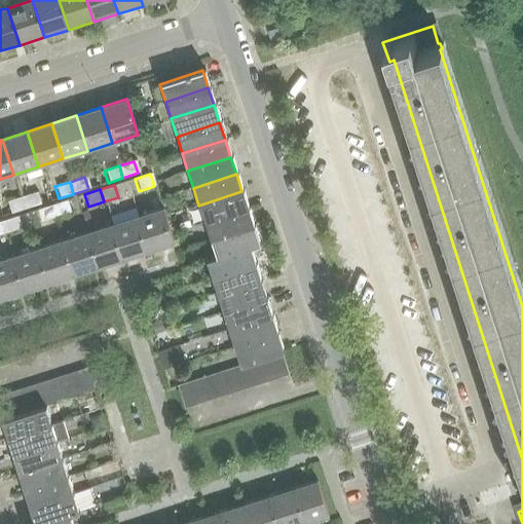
[(204,222),(248,209),(241,191),(198,206),(204,222)]
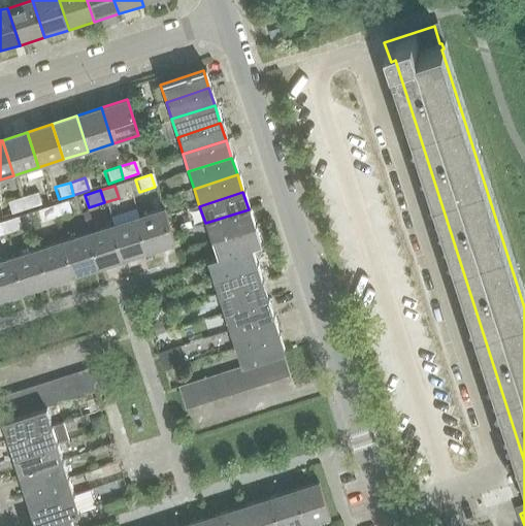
[(25,210),(39,205),(35,193),(21,198),(25,210)]
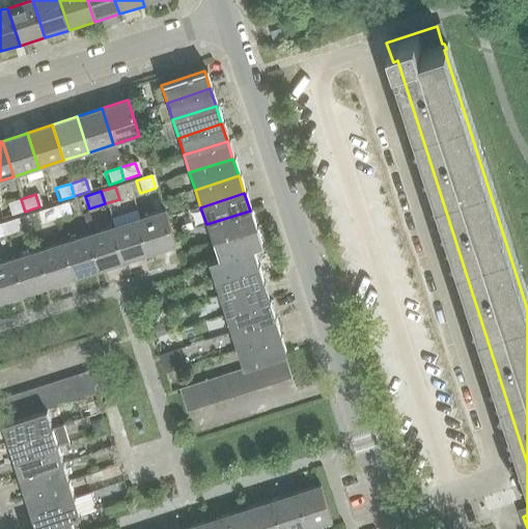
[(9,217),(25,212),(21,199),(5,204),(9,217)]
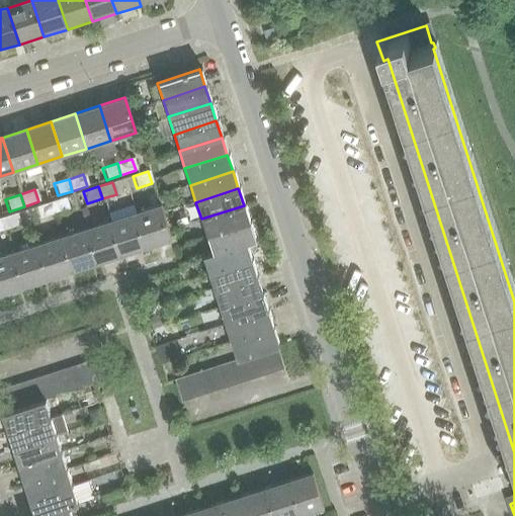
[(68,209),(64,198),(50,202),(53,213),(68,209)]
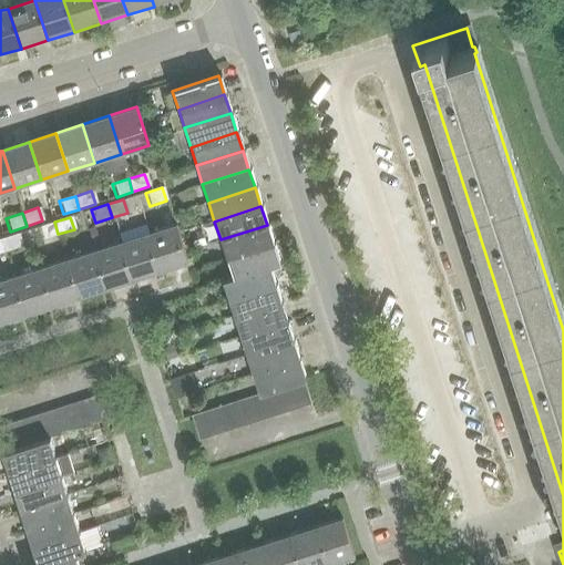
[(58,234),(54,222),(38,227),(42,239),(58,234)]
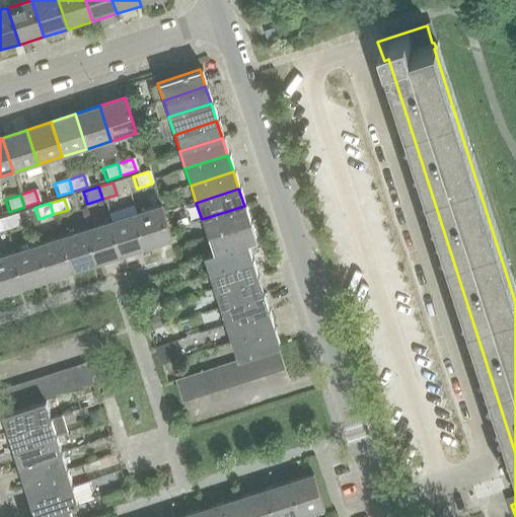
[(134,214),(145,248),(170,240),(158,206),(134,214)]
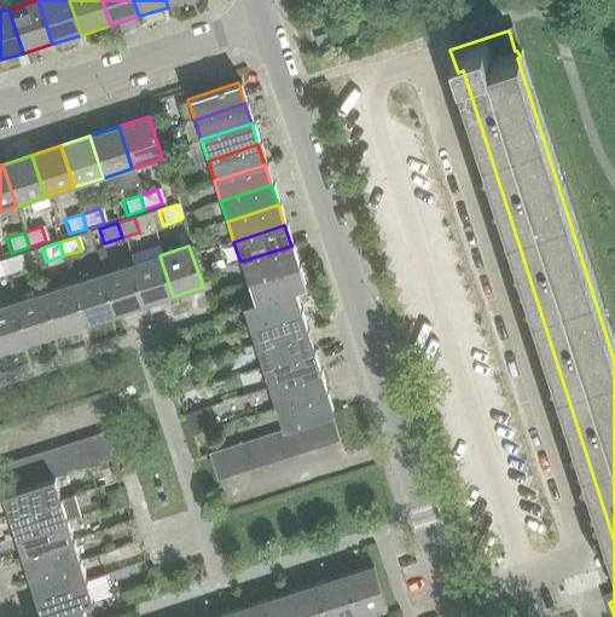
[(247,282),(297,265),(291,246),(241,261),(247,282)]
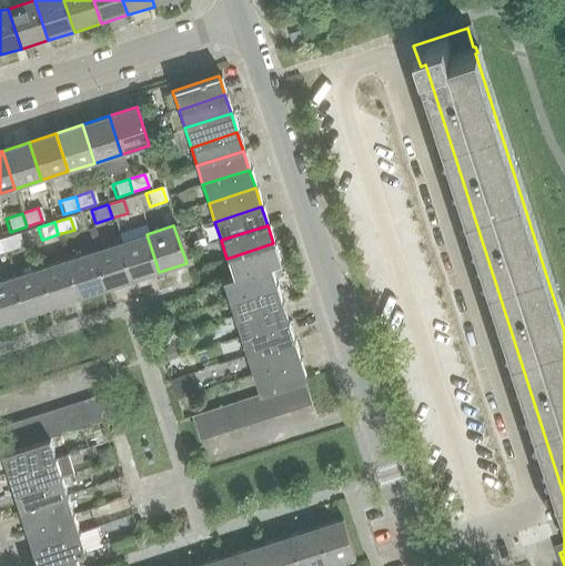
[(21,246),(17,234),(1,239),(4,252),(21,246)]
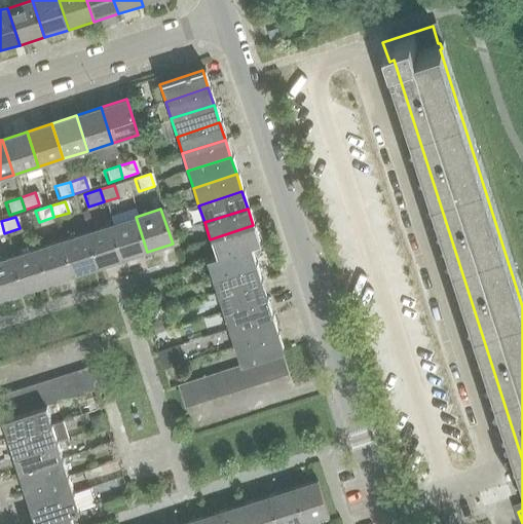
[(111,225),(122,260),(147,252),(136,217),(111,225)]
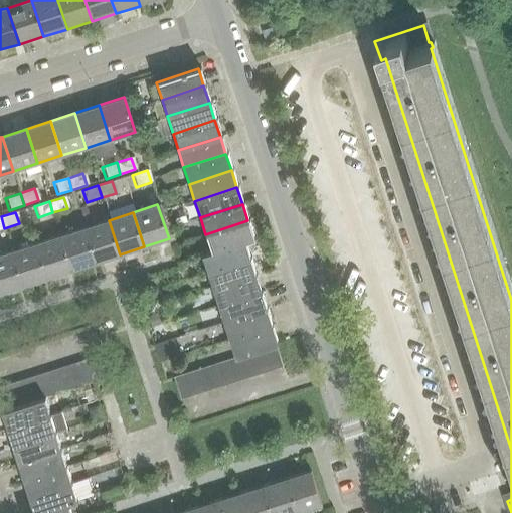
[(96,263),(120,254),(109,220),(84,227),(96,263)]
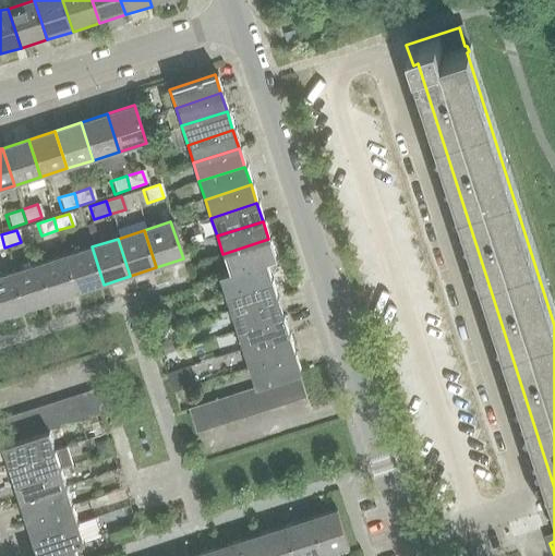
[(222,254),(228,273),(264,262),(275,258),(268,239),(222,254)]
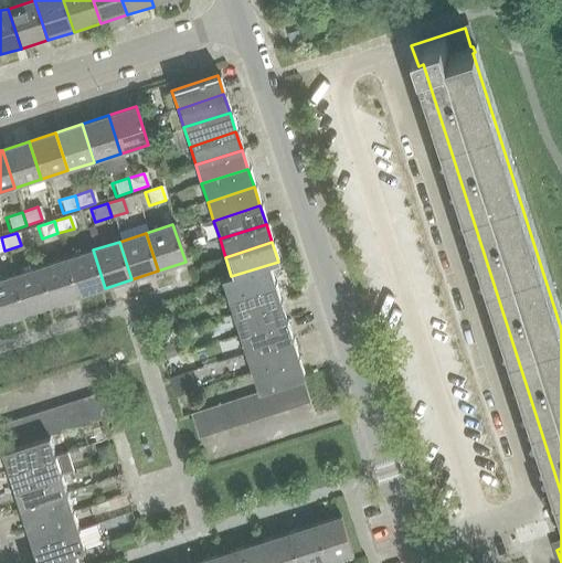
[(105,288),(93,250),(66,258),(78,296),(105,288)]
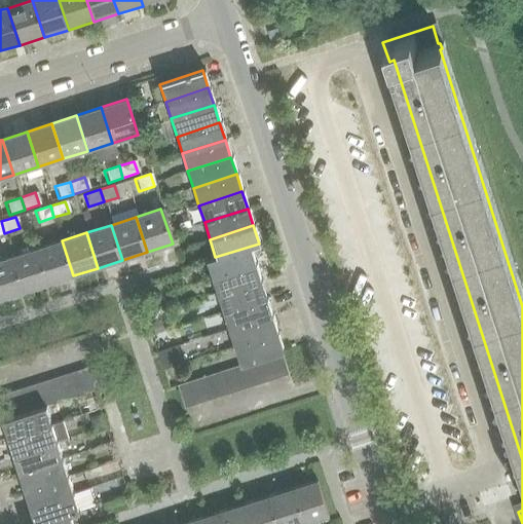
[(73,275),(62,240),(37,249),(48,284),(73,275)]
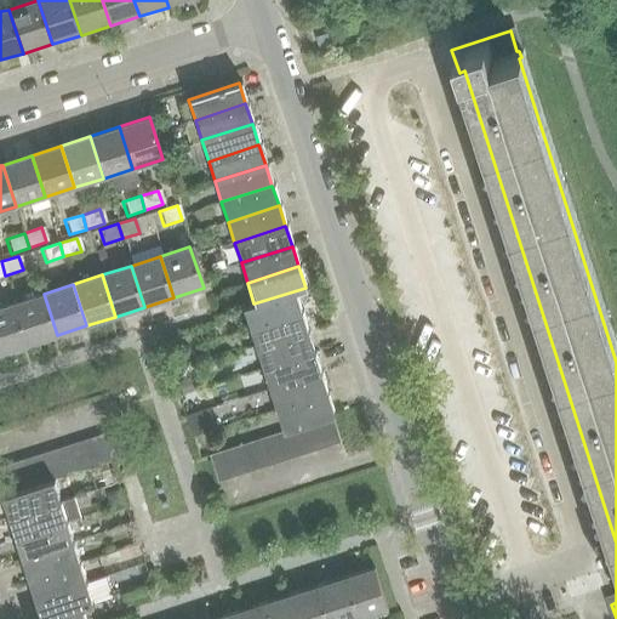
[(300,312),(293,291),(253,304),(243,307),(250,329),(300,312)]
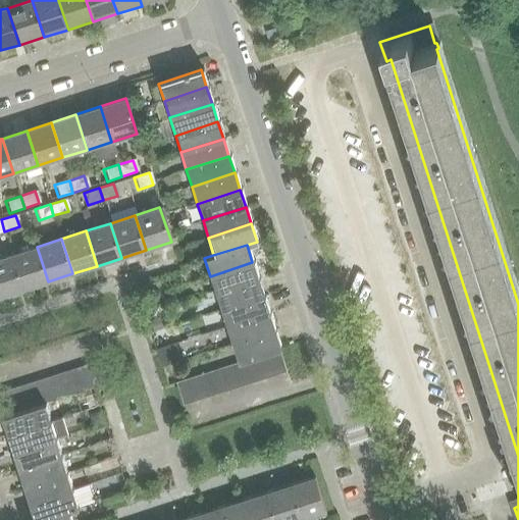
[(48,281),(37,247),(12,255),(23,290),(48,281)]
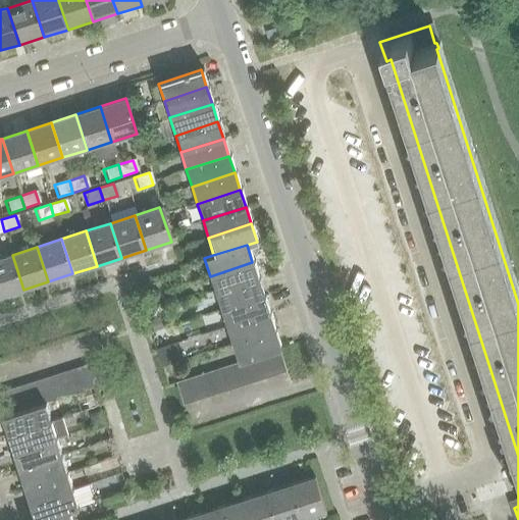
[(12,255),(0,258),(0,298),(23,290),(12,255)]
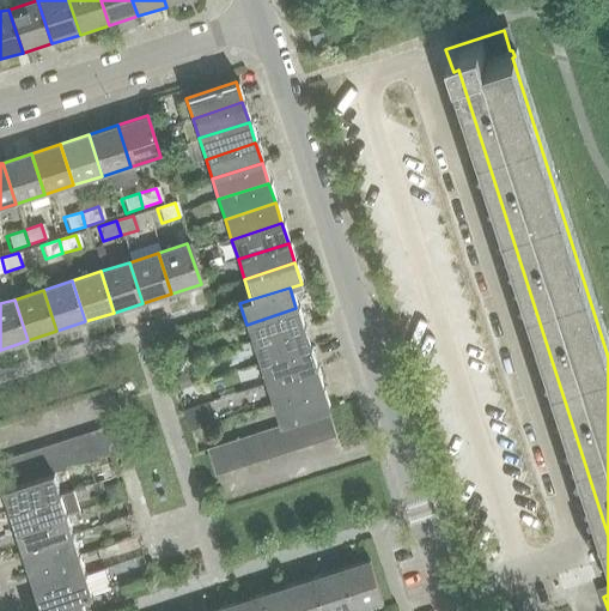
[(253,344),(303,328),(296,308),(247,325),(253,344)]
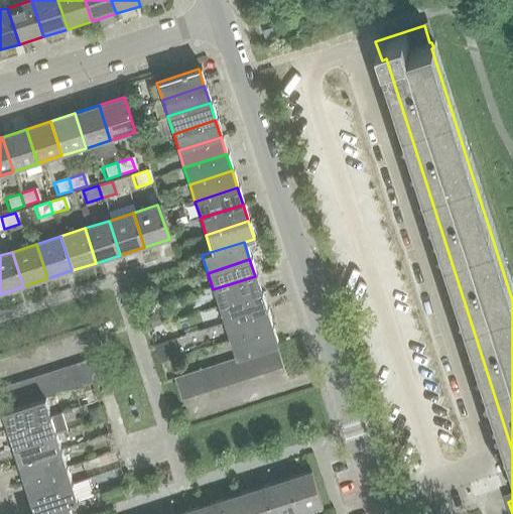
[(218,306),(260,292),(255,276),(213,289),(218,306)]
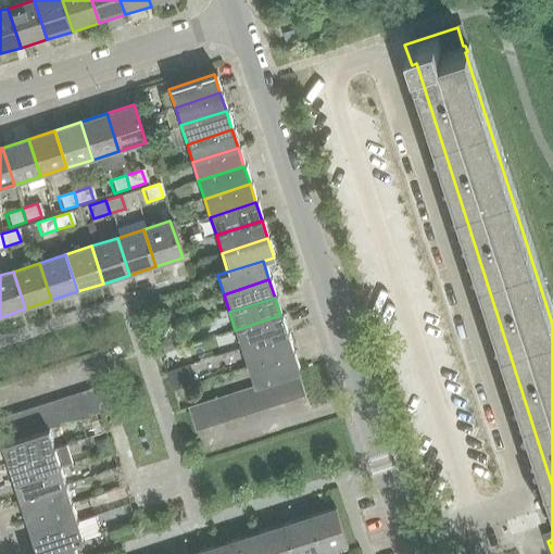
[(241,348),(286,334),(280,315),(235,330),(241,348)]
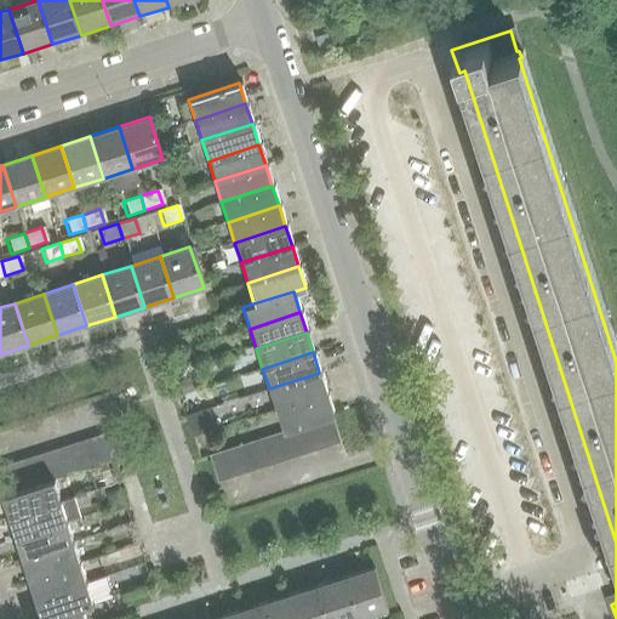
[(275,409),(326,393),(319,373),(269,388),(275,409)]
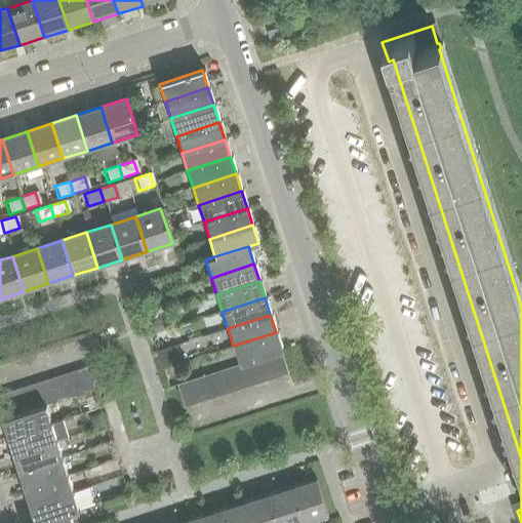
[(158,321),(149,324),(152,333),(161,331),(158,321)]
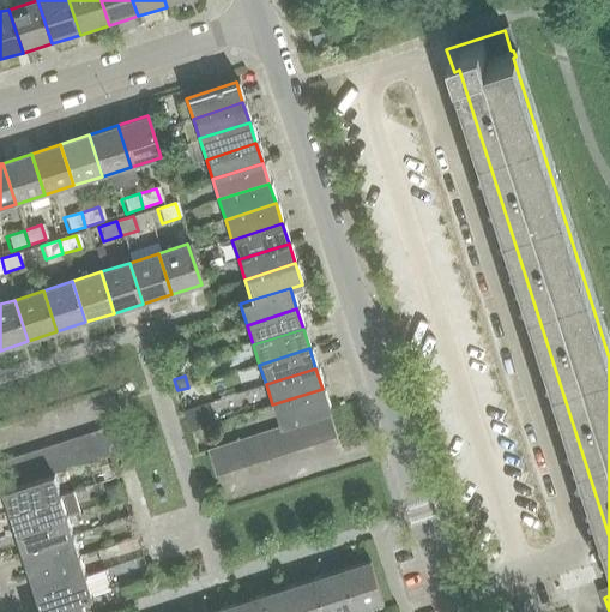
[(312,417),(325,412),(330,411),(322,389),(272,405),(279,426),(285,425),(299,420),(312,417)]
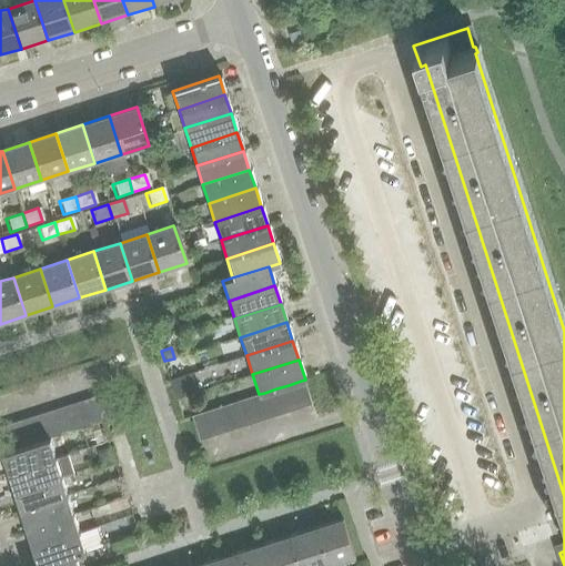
[(167,383),(173,402),(194,394),(188,376),(167,383)]
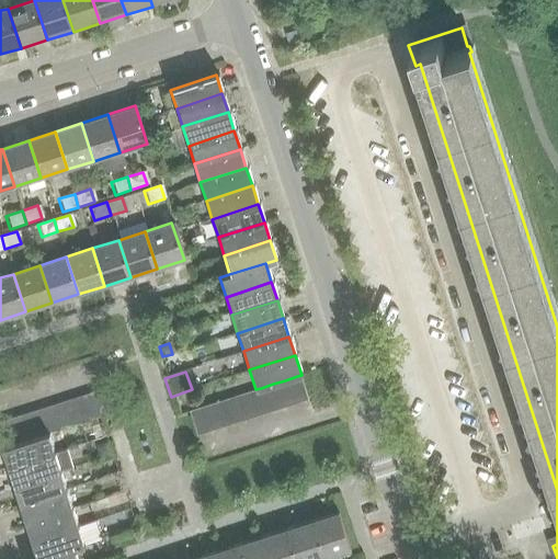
[(293,405),(305,400),(297,376),(285,380),(293,405)]
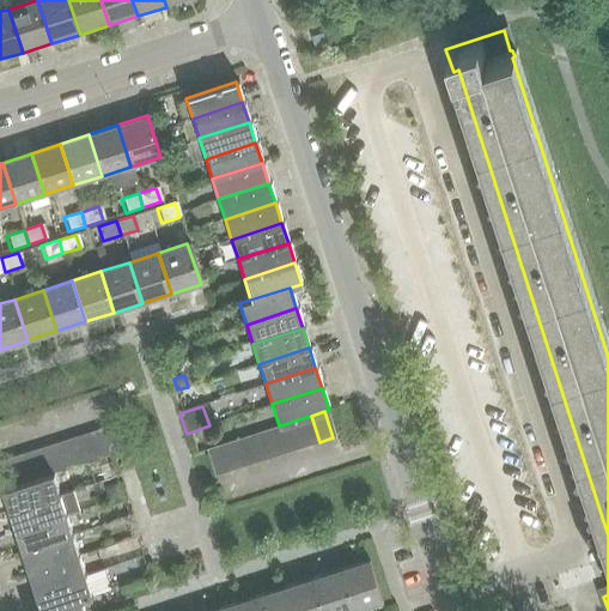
[(306,447),(320,442),(311,416),(298,419),(306,447)]
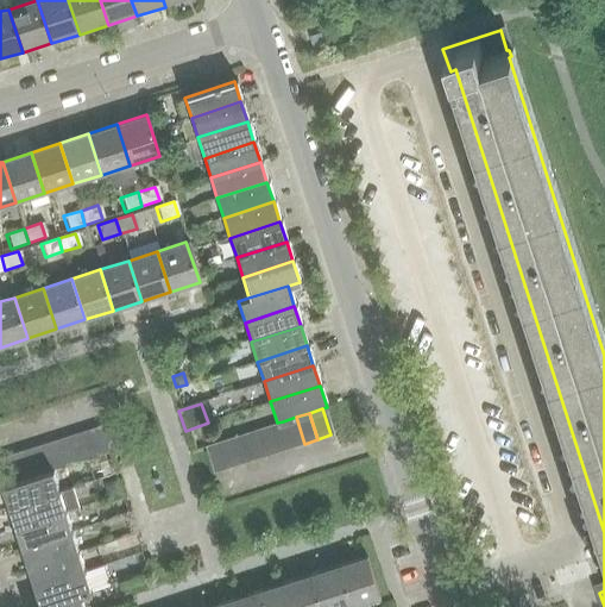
[(291,448),(304,444),(296,417),(283,421),(291,448)]
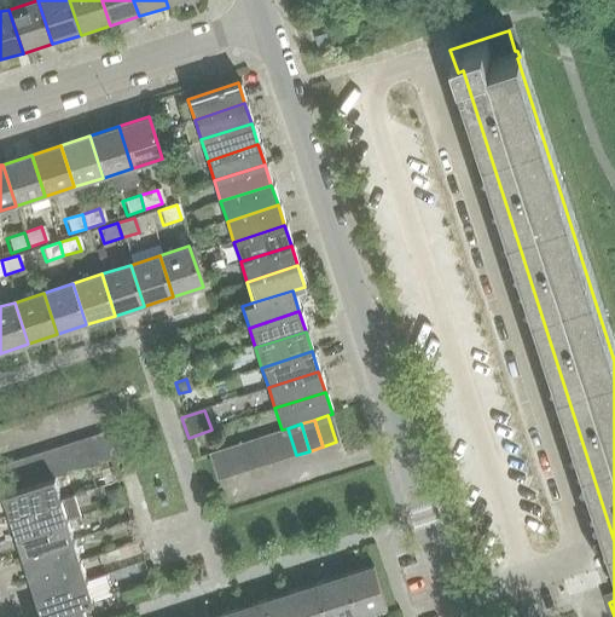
[(119,427),(119,428),(104,432),(112,460),(127,455),(119,427)]
